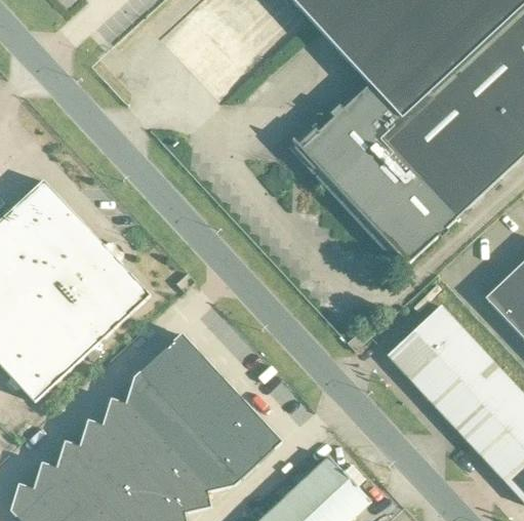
[(313,168),(316,165),(408,266),(409,264),(408,262),(438,234),(440,237),(447,230),(445,228),(455,217),(454,217),(523,153),(523,0),(291,0),(368,83),(341,108),(338,104),(329,112),(332,116),(317,130),(314,127),(292,147),(313,168)]
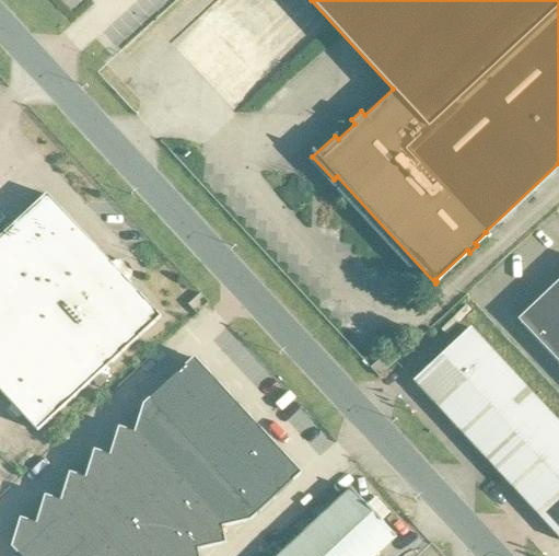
[(45,190),(0,231),(0,389),(36,428),(160,313),(45,190)]
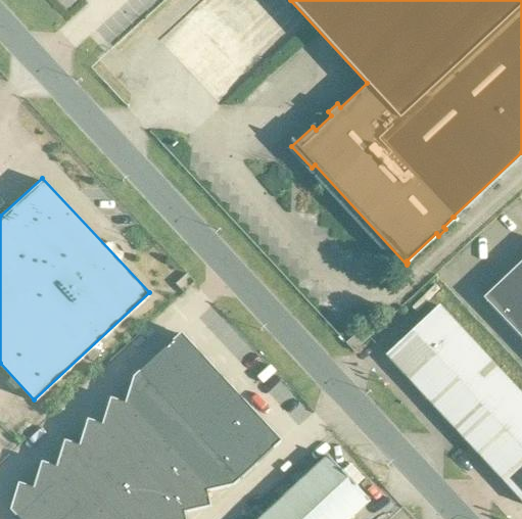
[(521,256),(482,295),(521,337),(521,256)]
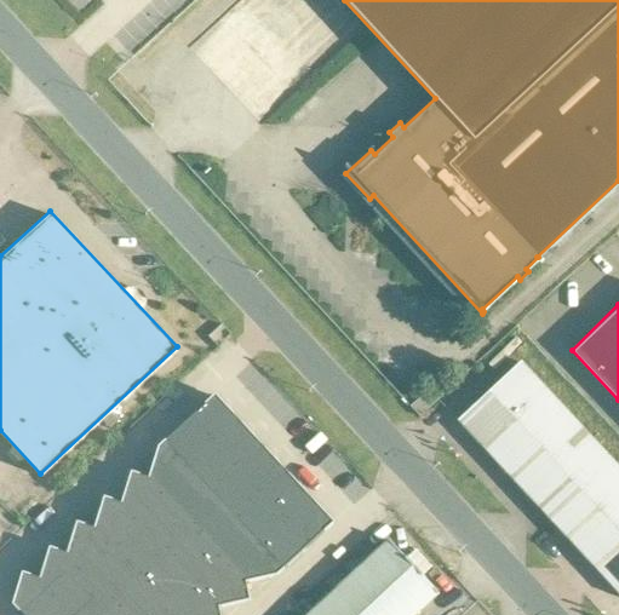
[(221,320),(207,333),(216,343),(229,331),(221,320)]
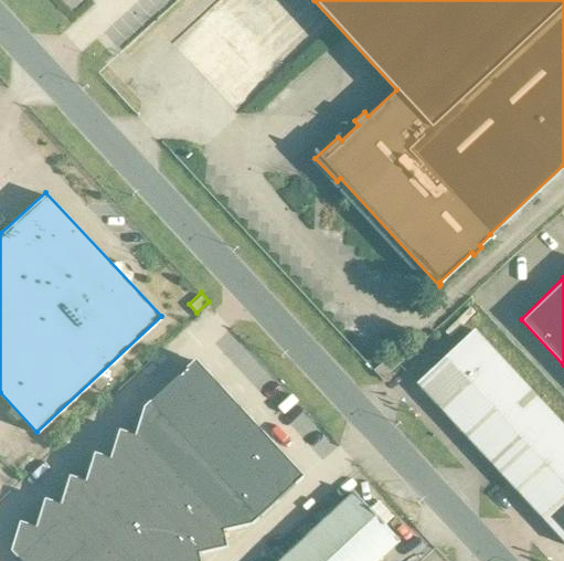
[(416,380),(460,429),(518,374),(474,327),(416,380)]
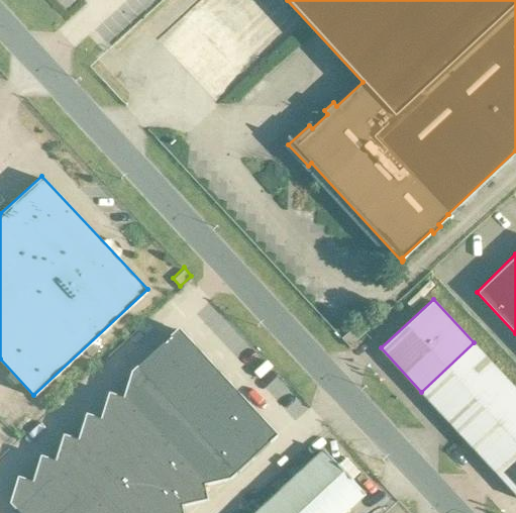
[(277,433),(178,327),(131,371),(123,396),(109,392),(101,417),(86,413),(78,438),(64,433),(56,459),(40,454),(33,481),(18,476),(10,502),(20,512),(183,512),(182,504),(208,498),(204,483),(230,477),(277,433)]
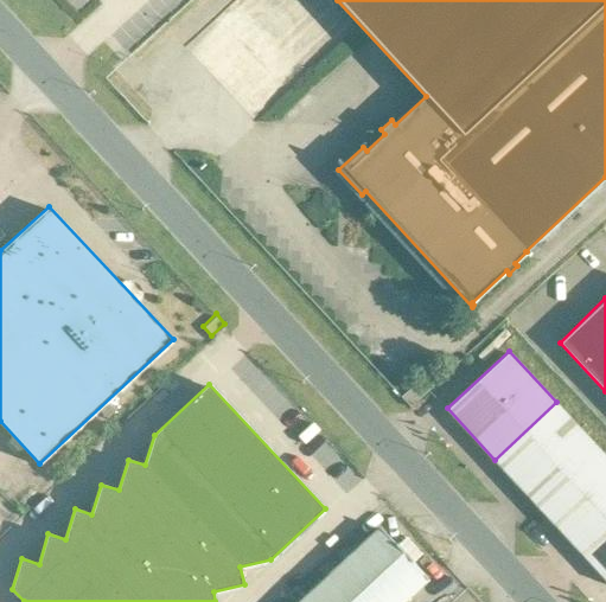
[(400,394),(409,403),(419,395),(410,385),(400,394)]
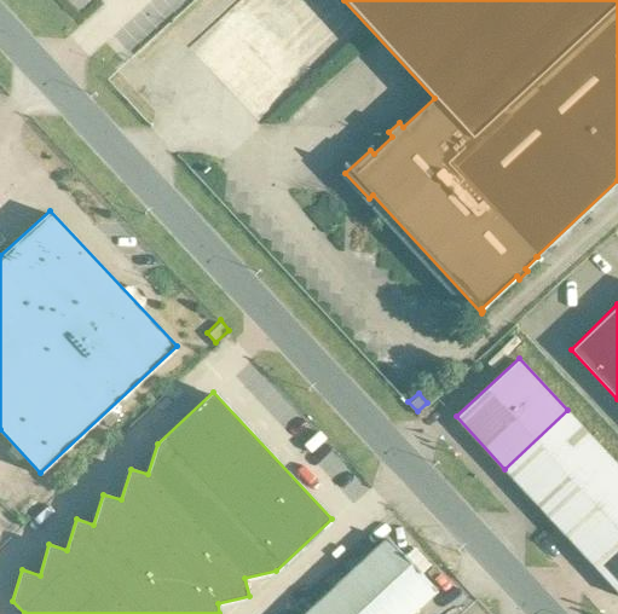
[(504,469),(554,522),(617,463),(567,410),(504,469)]
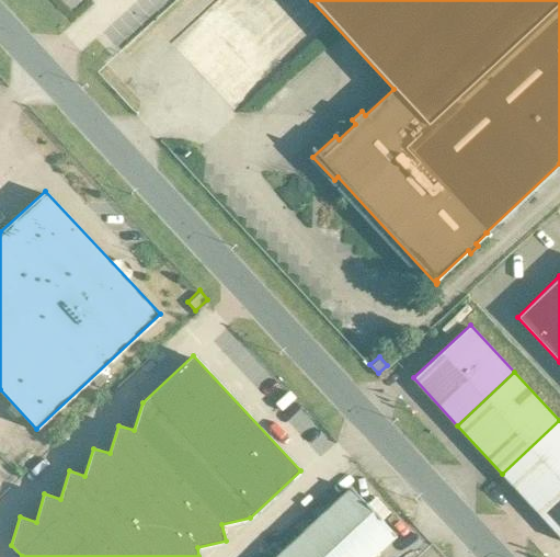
[(559,420),(502,474),(559,535),(559,420)]
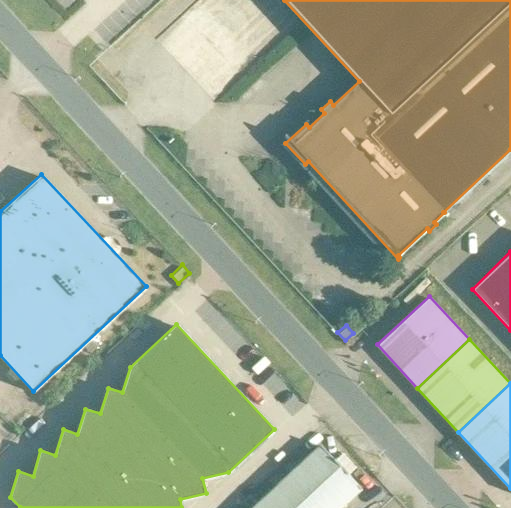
[(320,443),(250,507),(338,507),(361,487),(324,448),(320,443)]
